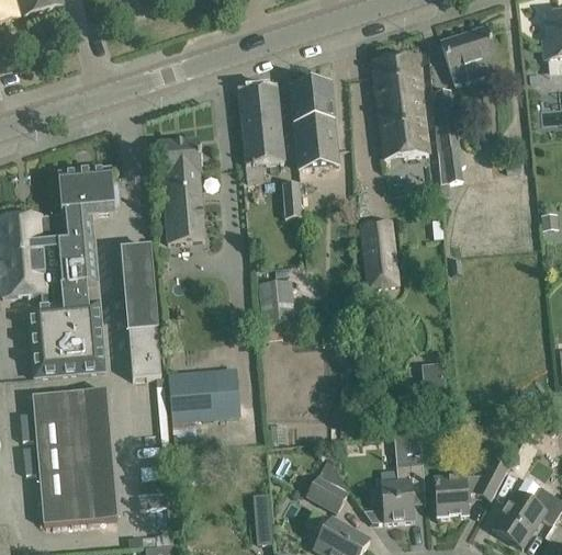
[(0,0),(0,19),(18,14),(13,0),(0,0)]
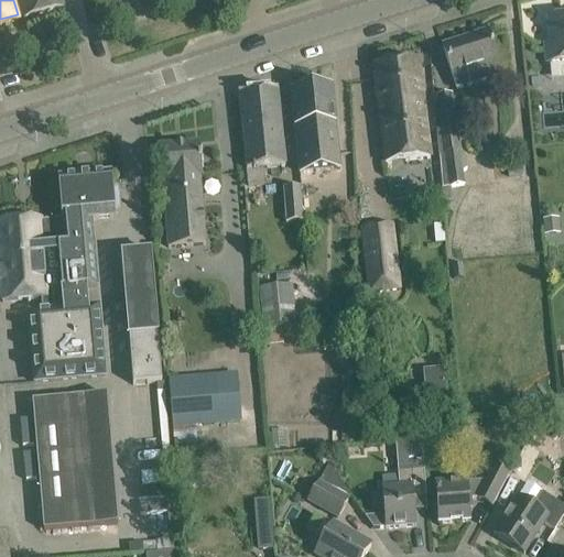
[(19,0),(23,12),(63,1),(63,0),(19,0)]
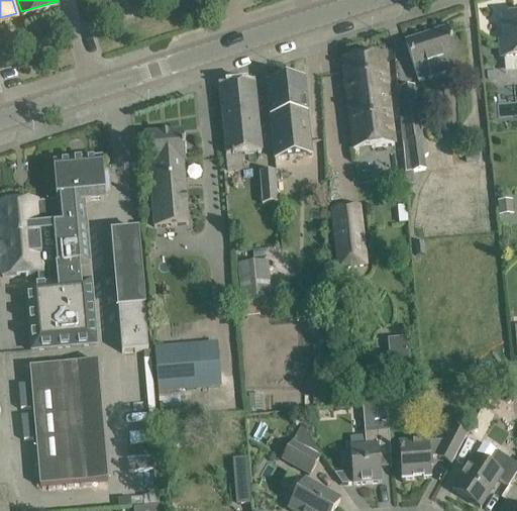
[(516,9),(502,11),(504,33),(498,33),(500,54),(516,50),(516,9)]
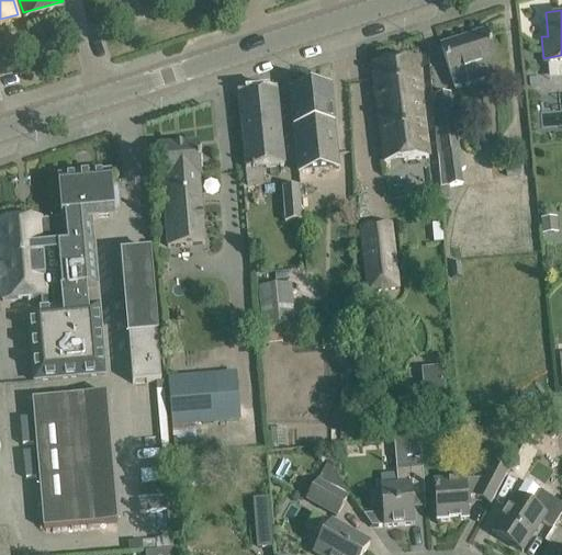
[(499,69),(492,48),(485,27),(441,42),(454,83),(499,69)]
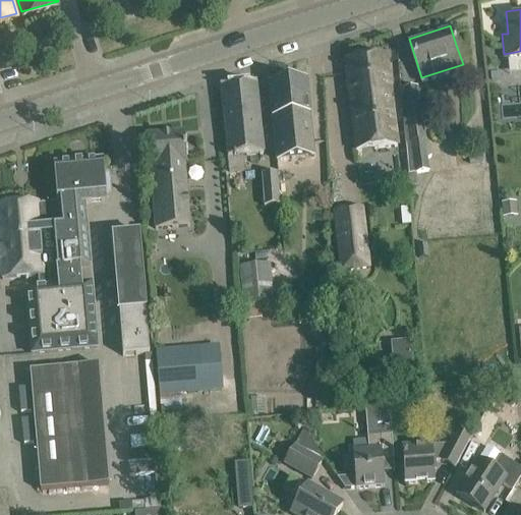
[(397,140),(389,70),(386,50),(344,55),(355,146),(397,140)]
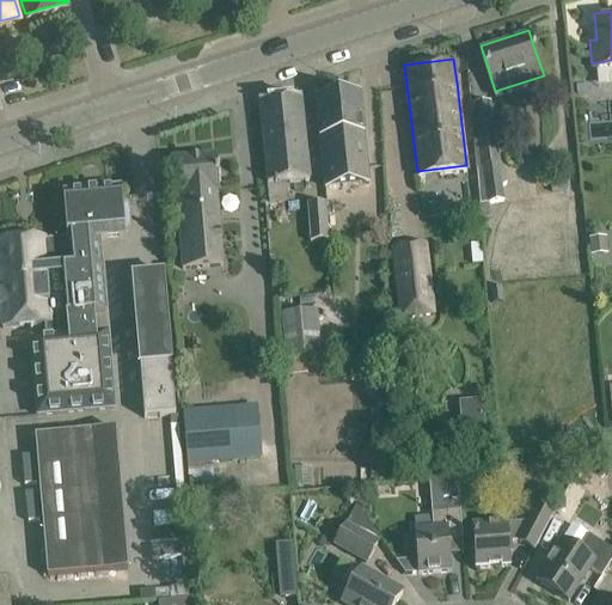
[(363,127),(362,112),(360,89),(314,93),(319,132),(324,182),(368,177),(363,127)]
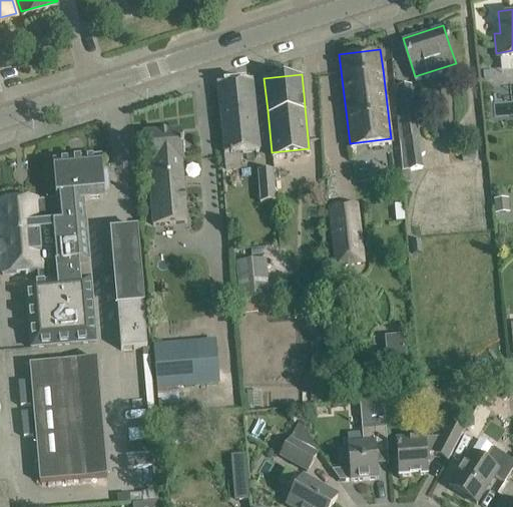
[(259,145),(253,96),(251,76),(216,79),(225,163),(239,162),(237,147),(259,145)]
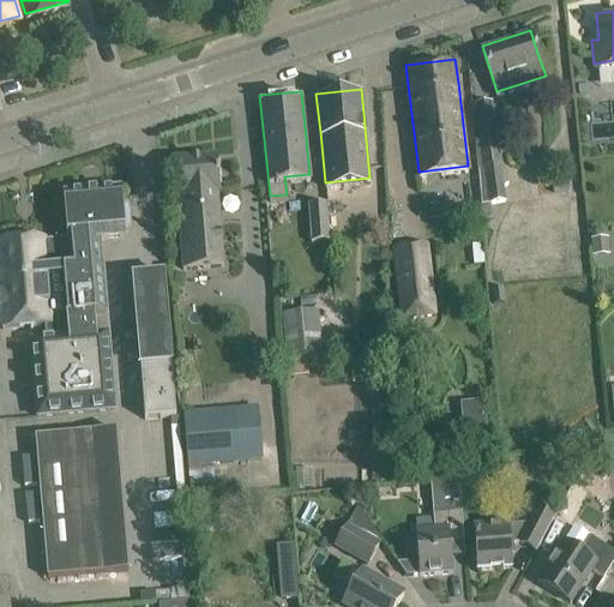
[(491,98),(474,102),(471,102),(481,199),(488,198),(505,196),(491,98)]
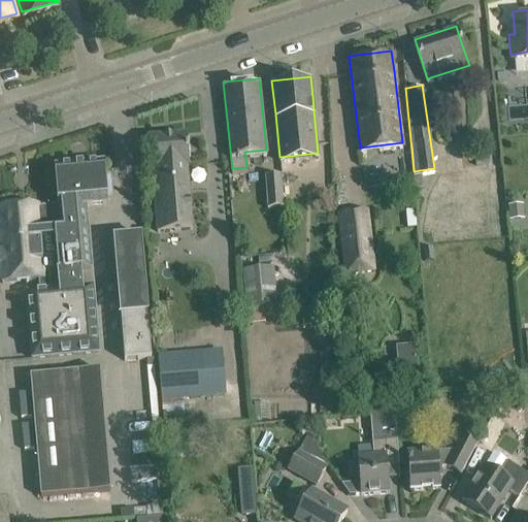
[(189,159),(189,151),(187,130),(147,133),(150,162),(153,161),(158,226),(191,223),(186,159),(189,159)]
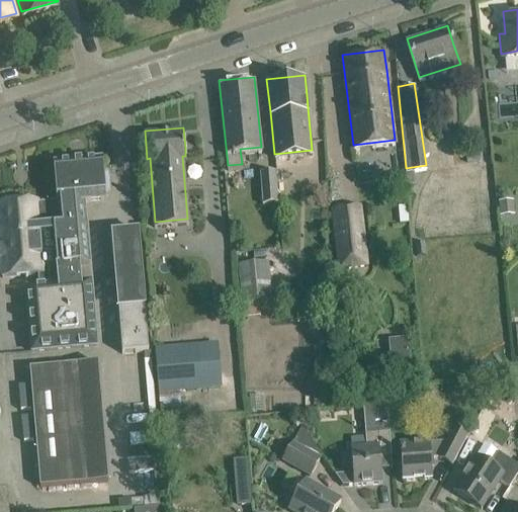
[(58,196),(37,198),(37,196),(0,198),(0,251),(2,275),(44,272),(42,264),(48,263),(49,278),(24,280),(29,348),(97,343),(92,274),(79,275),(77,260),(89,259),(83,196),(104,194),(103,188),(110,187),(108,167),(102,168),(101,155),(54,160),(58,196)]
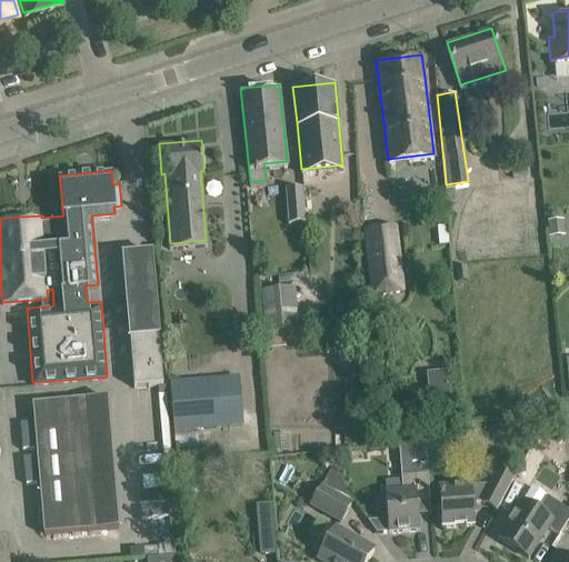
[(288,218),(305,217),(302,184),(286,186),(288,218)]
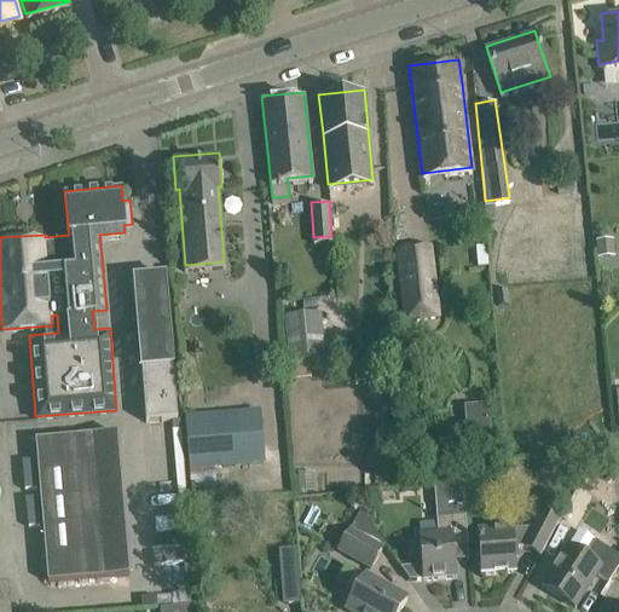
[(611,234),(596,235),(599,252),(613,250),(611,234)]
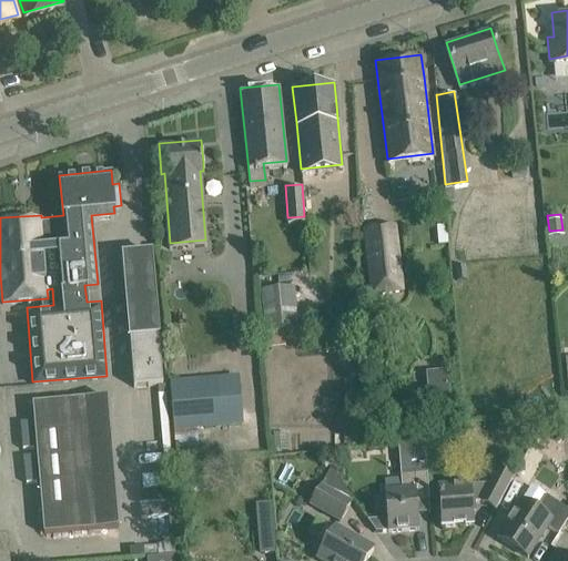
[(362,224),(371,292),(404,287),(396,220),(362,224)]
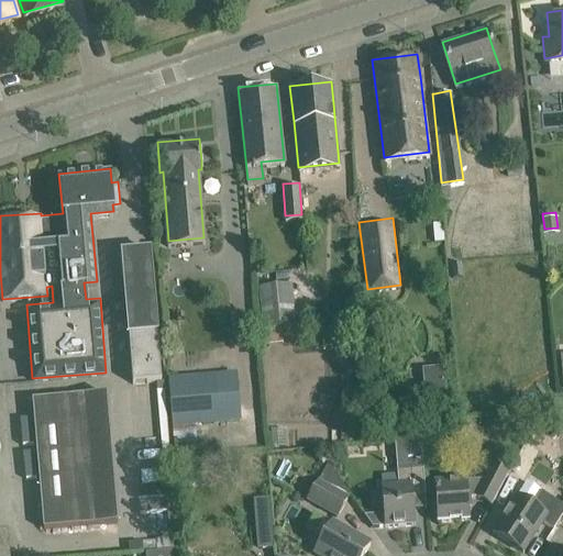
[(161,376),(151,245),(121,247),(132,378),(161,376)]
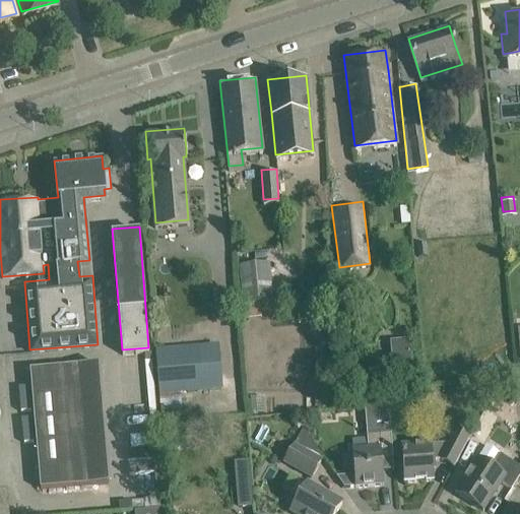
[(417,239),(418,252),(427,251),(426,238),(417,239)]
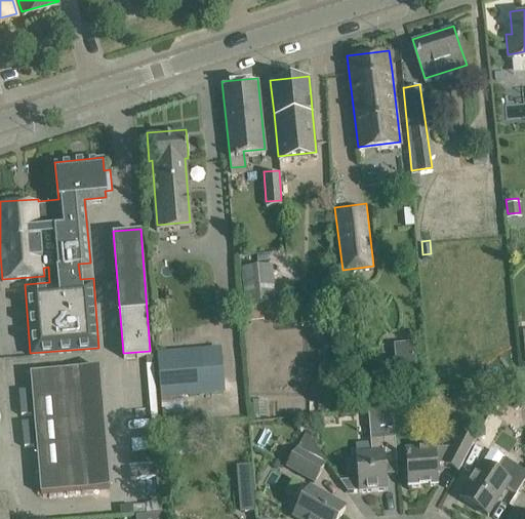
[(245,303),(276,300),(272,260),(241,263),(245,303)]
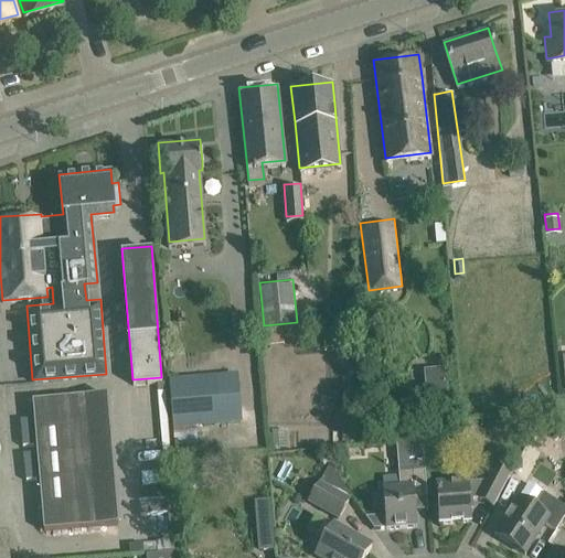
[(361,358),(348,358),(348,372),(361,372),(361,358)]
